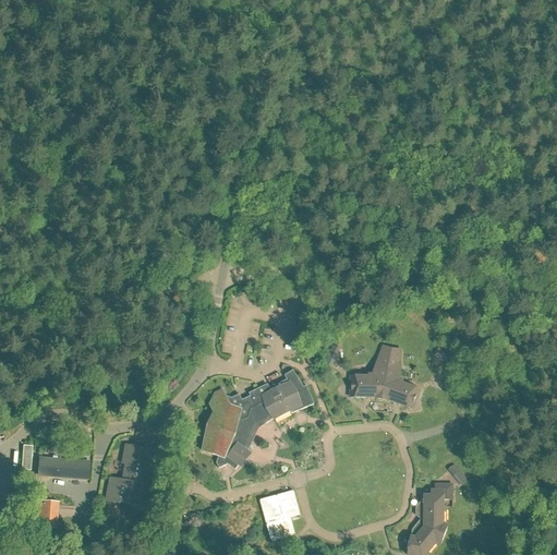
[(330,364),(339,346),(334,344),(325,362),(330,364)]
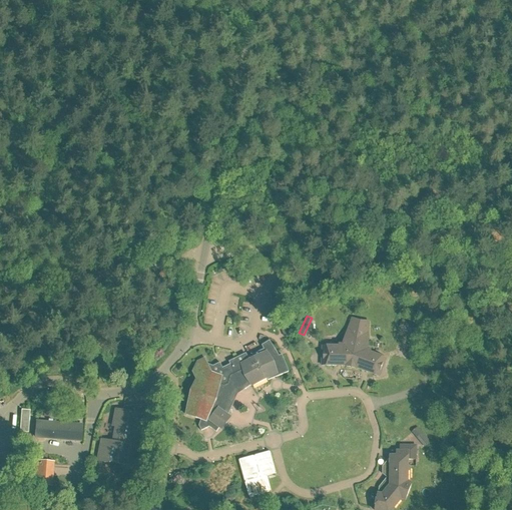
[(339,344),(322,344),(322,363),(347,364),(348,363),(355,365),(379,374),(386,356),(370,350),(370,348),(367,347),(368,319),(360,319),(352,316),(342,343),(339,342),(339,344)]
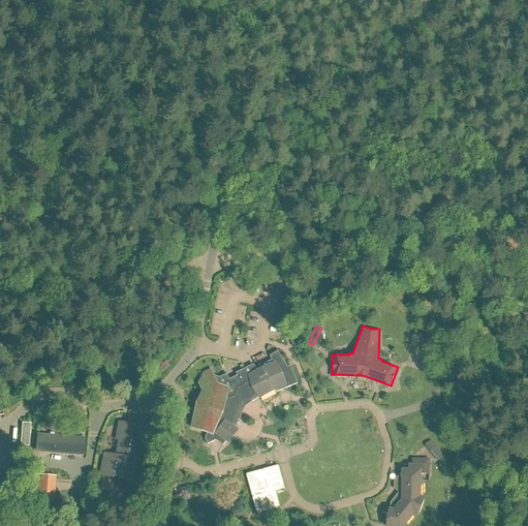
[(428,338),(430,334),(414,328),(412,332),(428,338)]
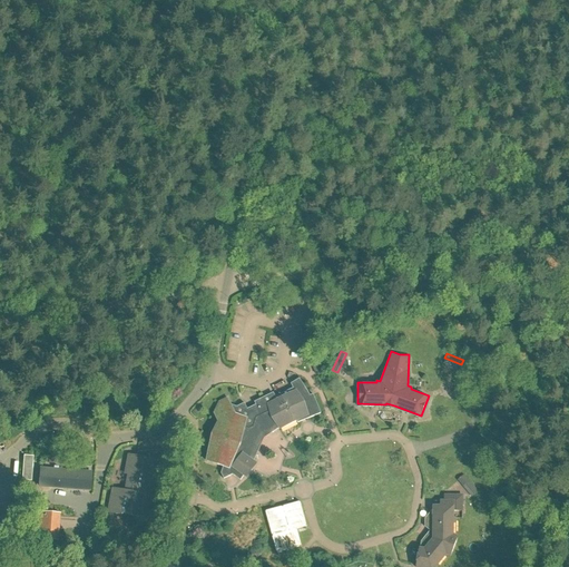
[(243,472),(244,473),(251,468),(254,460),(248,456),(261,430),(265,431),(270,429),(271,430),(278,426),(280,427),(296,419),(296,420),(320,411),(312,392),(308,393),(298,375),(290,381),(292,385),(274,394),(274,393),(267,396),(266,393),(253,399),(255,402),(246,407),(244,400),(236,404),(229,402),(226,396),(218,400),(213,411),(217,420),(212,432),(206,458),(223,465),(221,471),(223,476),(232,472),(239,478),(243,472)]
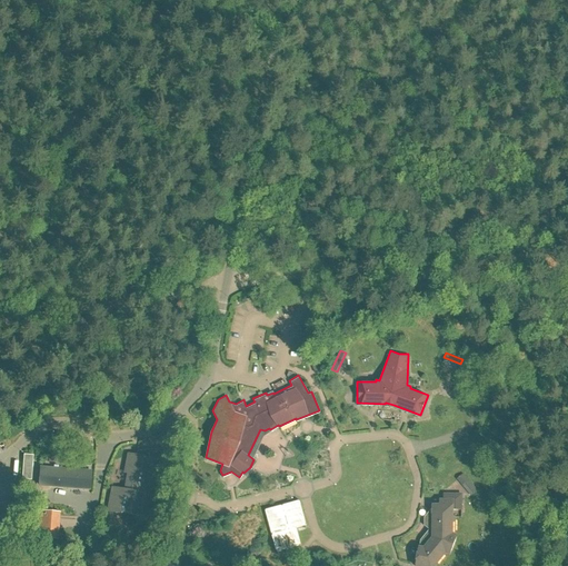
[(165,468),(162,445),(136,448),(135,453),(127,450),(123,469),(127,470),(123,487),(111,485),(106,508),(119,510),(119,509),(143,514),(147,500),(139,498),(140,490),(146,489),(148,482),(149,482),(151,468),(165,468)]
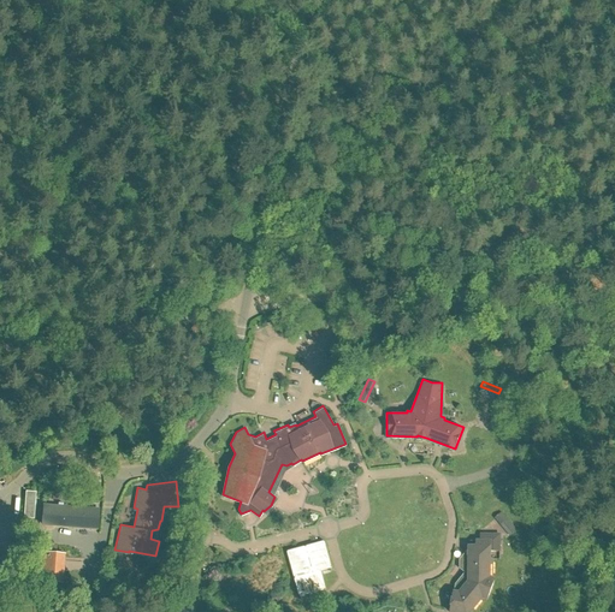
[(24,489),(22,516),(33,516),(34,489),(24,489)]
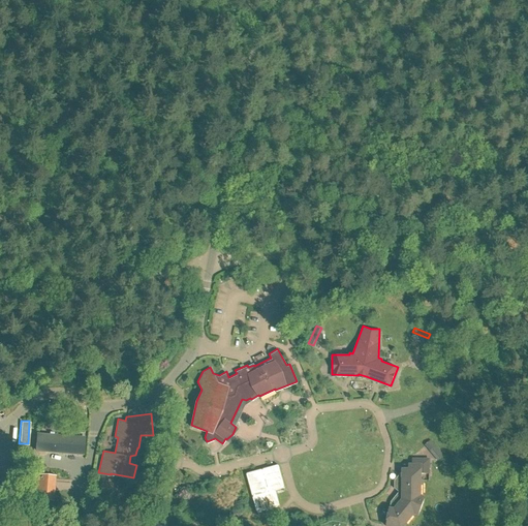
[(84,435),(54,433),(53,433),(53,431),(48,430),(48,433),(35,432),(33,451),(82,454),(84,435)]
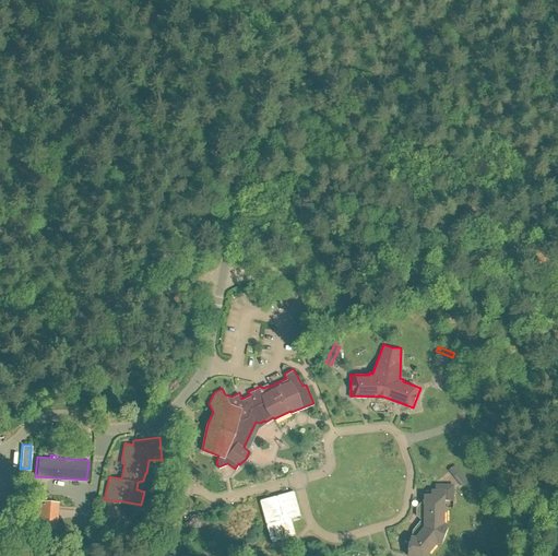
[(462,485),(469,480),(454,463),(448,469),(462,485)]
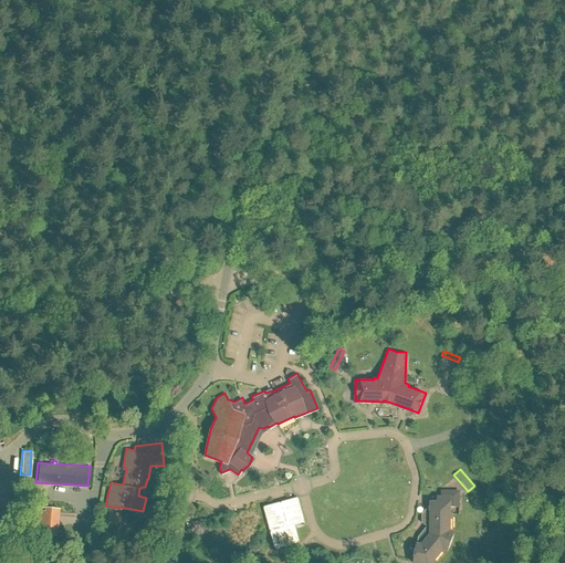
[(296,494),(262,504),(273,545),(297,539),(293,522),(303,520),(296,494)]
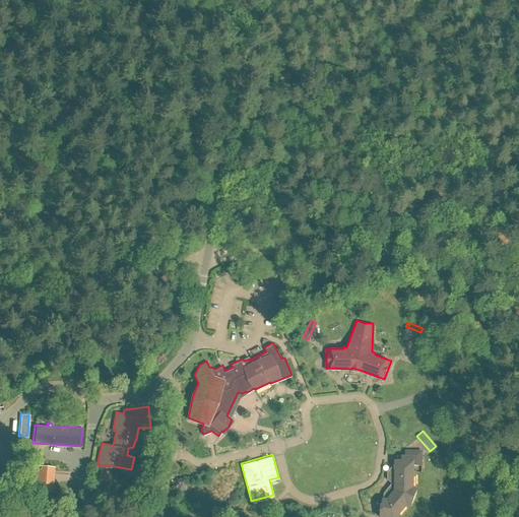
[(395,475),(395,489),(387,499),(382,498),(379,515),(388,516),(394,516),(406,503),(410,504),(416,488),(414,487),(414,469),(412,469),(413,454),(401,454),(401,459),(395,459),(395,464),(393,464),(393,475),(395,475)]
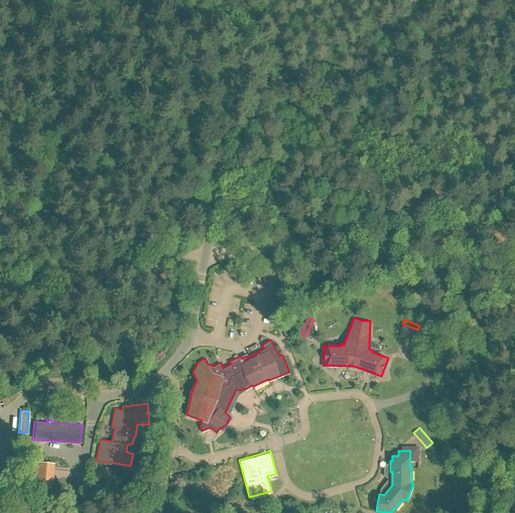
[(39,454),(38,462),(33,462),(32,476),(36,477),(35,490),(50,491),(52,463),(45,463),(45,454),(39,454)]
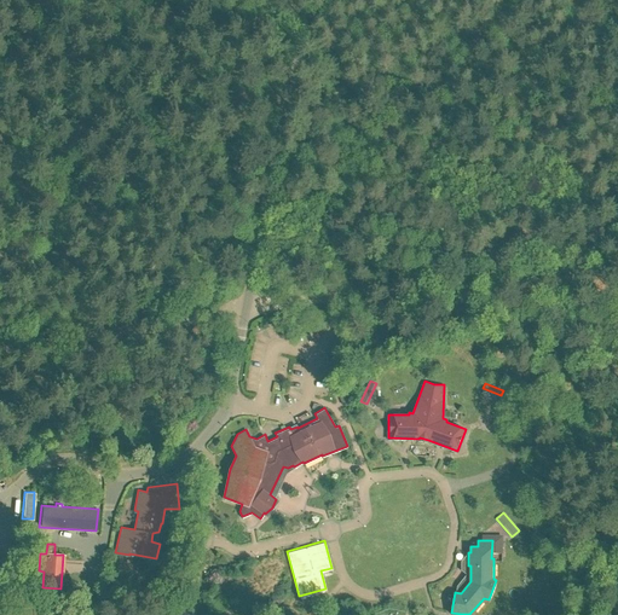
[(39,550),(28,549),(28,562),(39,562),(39,550)]
